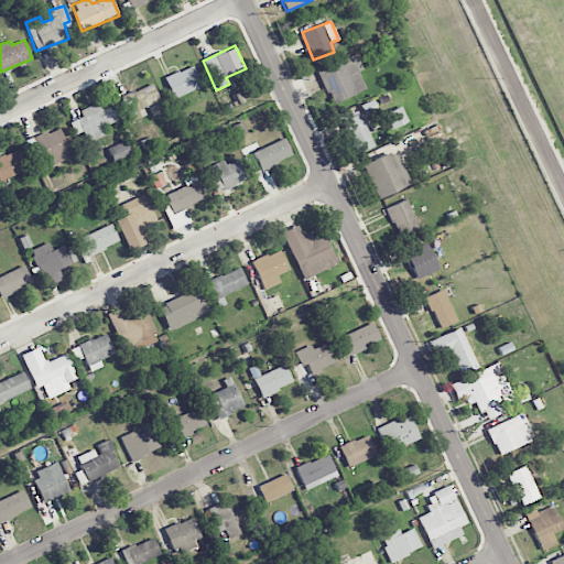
[(366,88),(358,72),(362,69),(355,53),(316,72),(333,105),(366,88)]
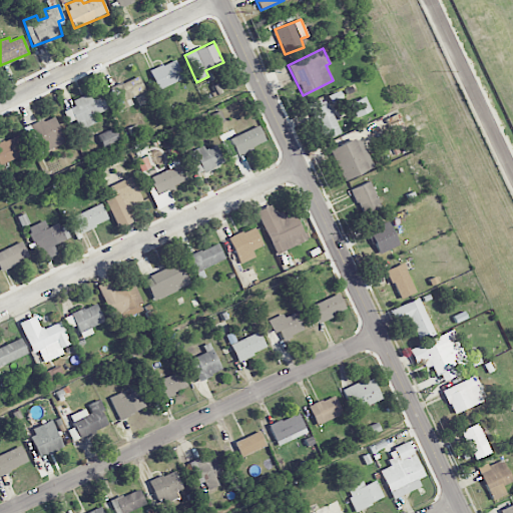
[(149,70),(157,89),(183,78),(175,59),(149,70)]
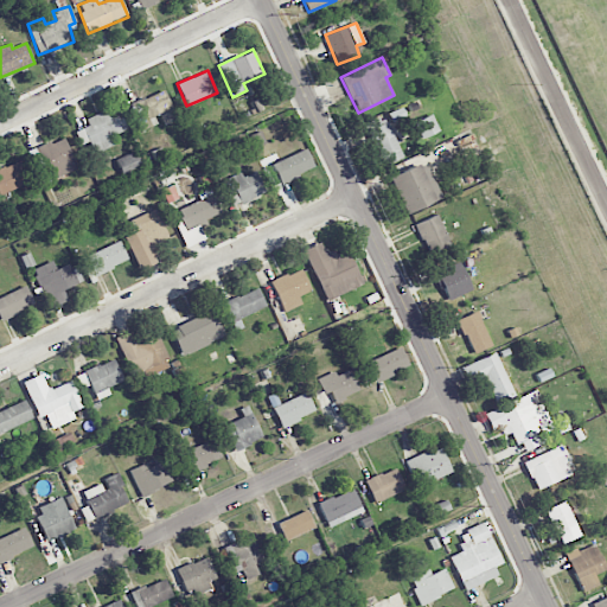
[(172,109),(165,90),(133,102),(140,120),(136,121),(140,131),(155,125),(153,116),(172,109)]
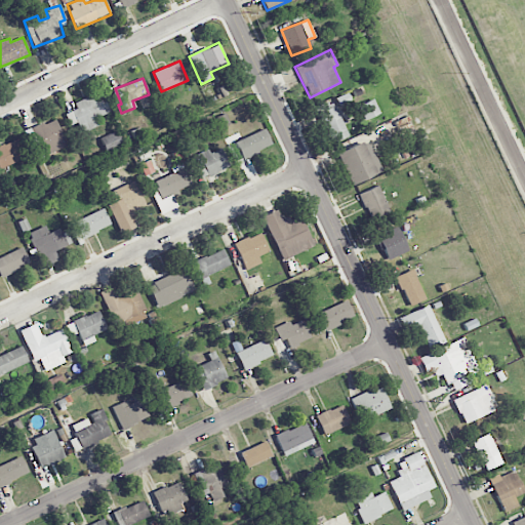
[(111,116),(99,91),(74,103),(76,109),(65,114),(73,132),(111,116)]
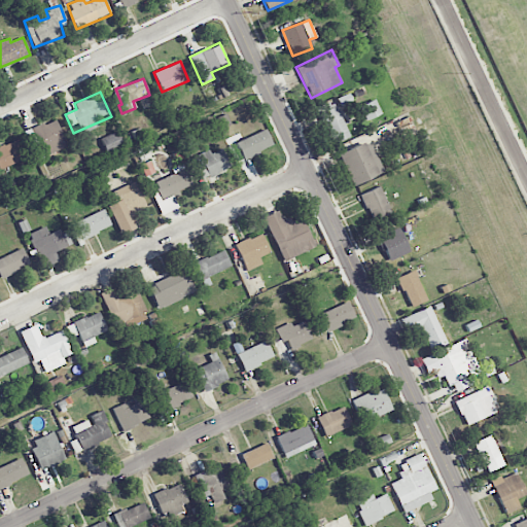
[(360,105),(366,120),(381,114),(375,99),(360,105)]
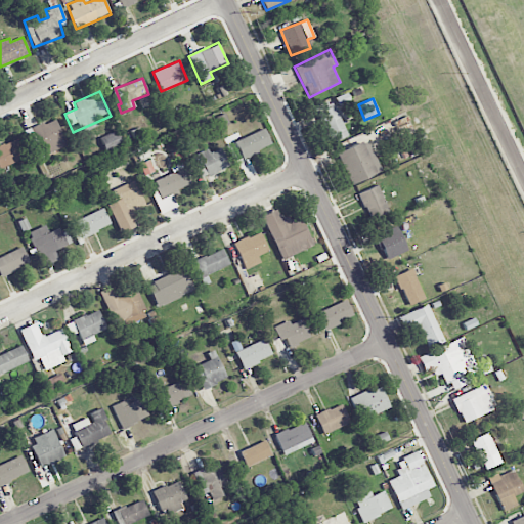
[(347,136),(334,104),(316,112),(329,143),(347,136)]
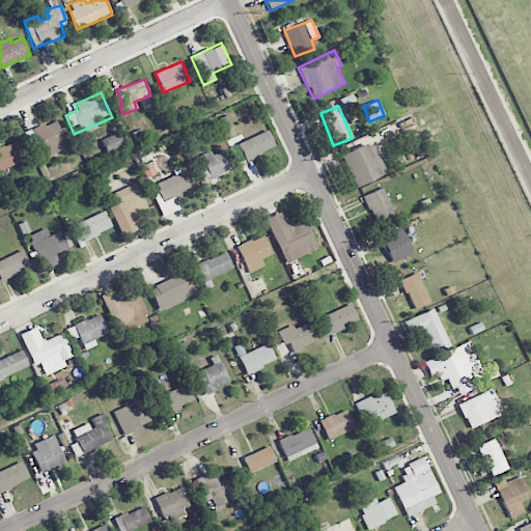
[(220,118),(223,129),(232,126),(229,114),(220,118)]
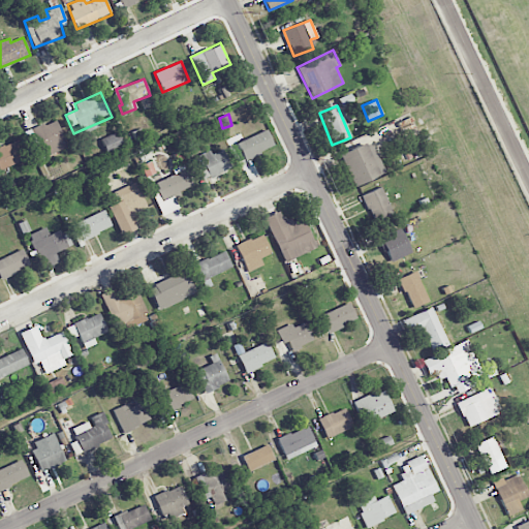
[(67,146),(55,119),(26,132),(34,151),(37,150),(40,158),(67,146)]
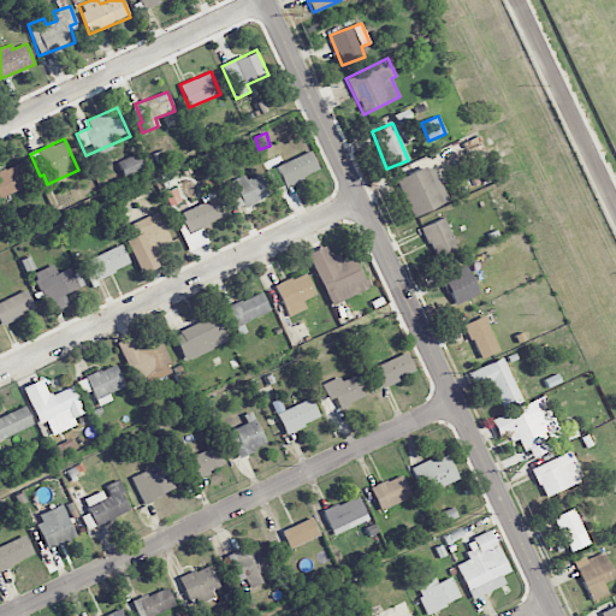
[(123,177),(144,171),(138,153),(118,160),(123,177)]
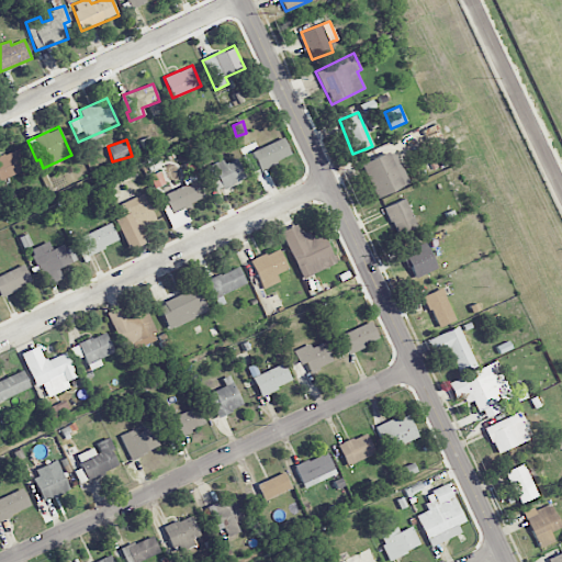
[(253,149),(258,168),(291,158),(285,139),(253,149)]
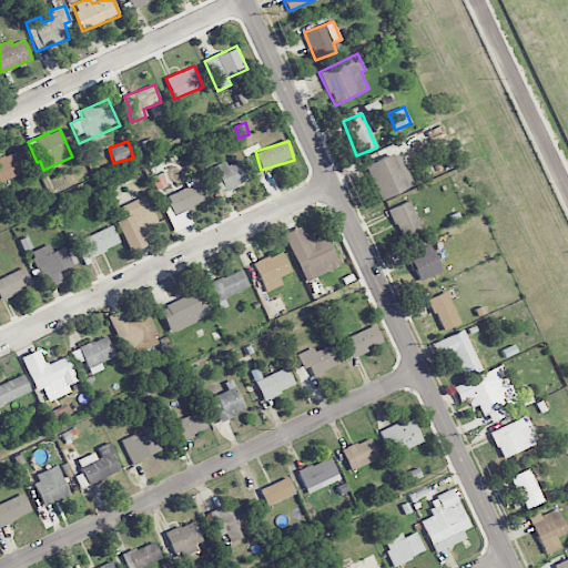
[(0,181),(28,171),(19,150),(0,156),(0,181)]
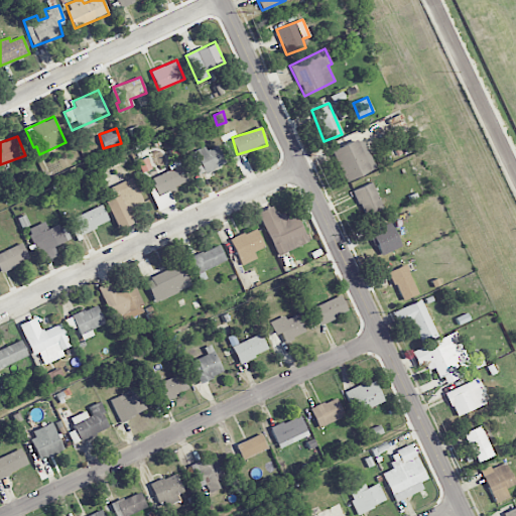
[(332,151),(346,181),(376,168),(362,137),(332,151)]
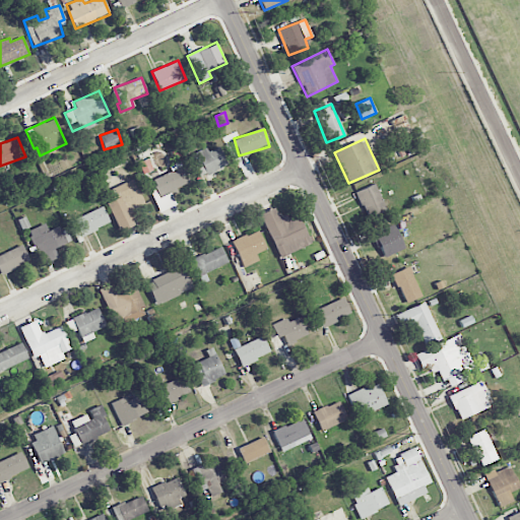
[(191,154),(201,177),(228,165),(219,146),(208,151),(206,147),(191,154)]
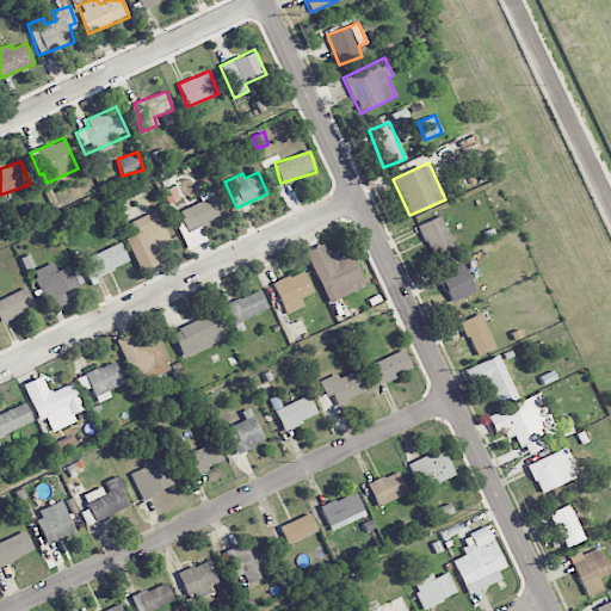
[(164,191),(170,203),(179,199),(174,186),(164,191)]
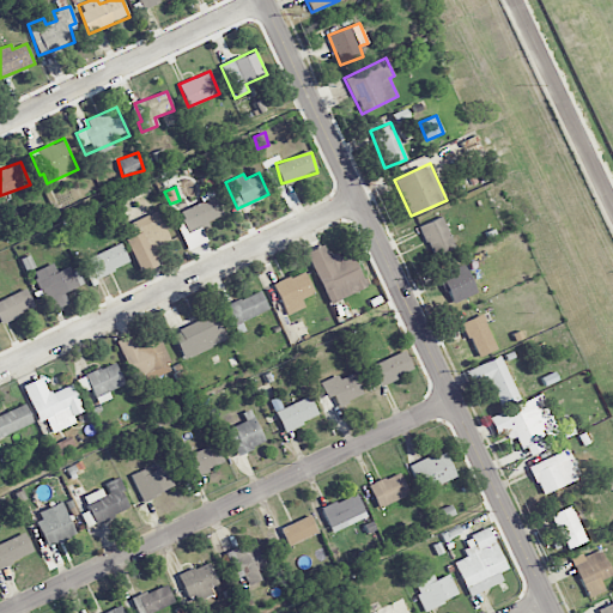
[(184,235),(210,226),(207,220),(223,214),(214,190),(199,195),(202,202),(176,212),(184,235)]
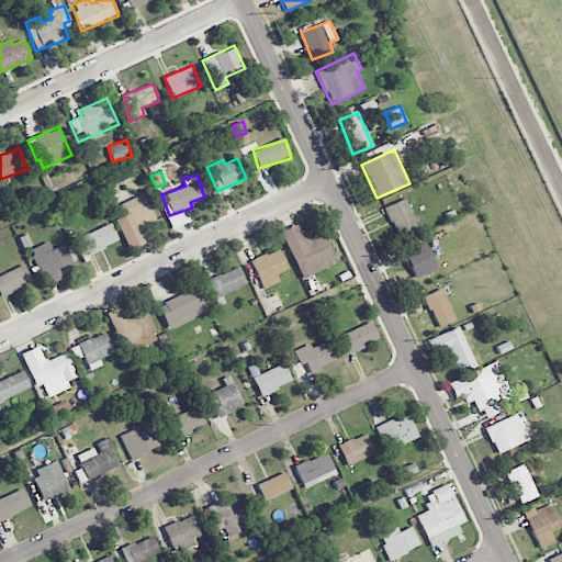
[(119,217),(115,218),(128,250),(145,244),(138,229),(157,223),(144,193),(114,206),(119,217)]
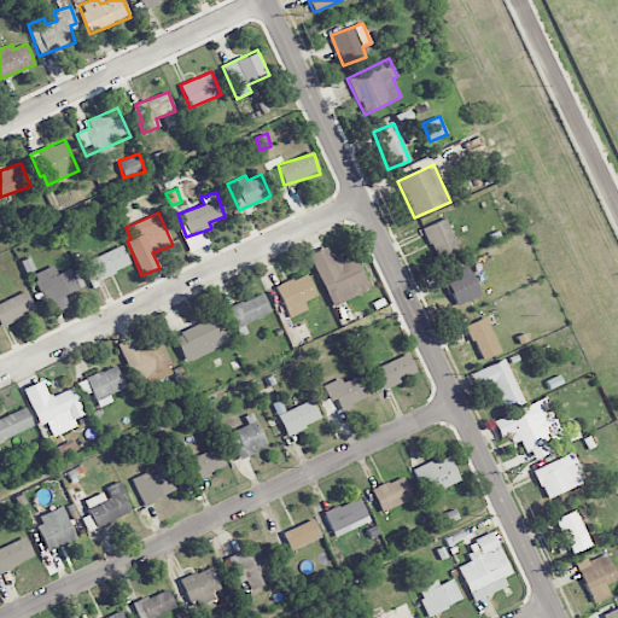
[(421,228),(435,260),(459,249),(445,219),(421,228)]
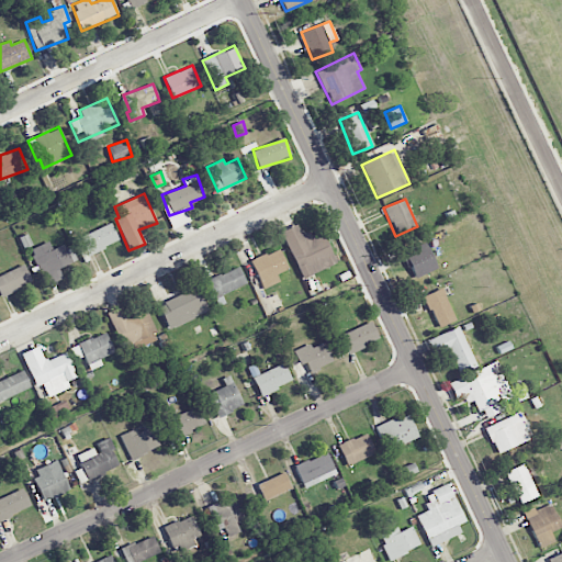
[(79,237),(88,256),(119,240),(111,223),(79,237)]
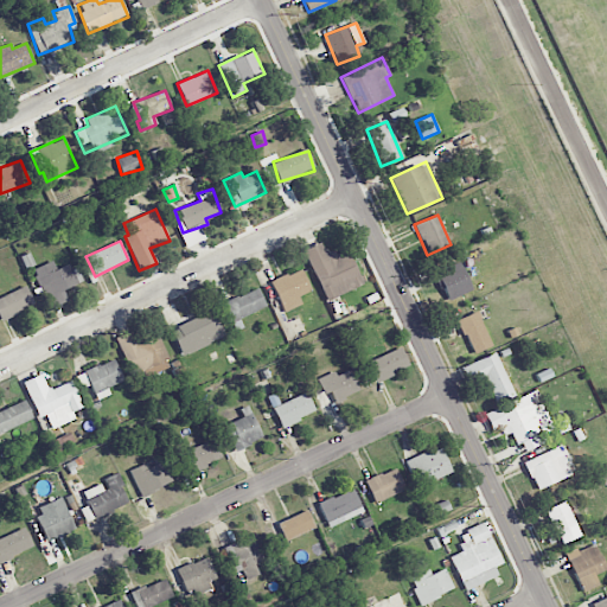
[(325,300),(362,285),(345,247),(326,255),(319,242),(302,250),(325,300)]
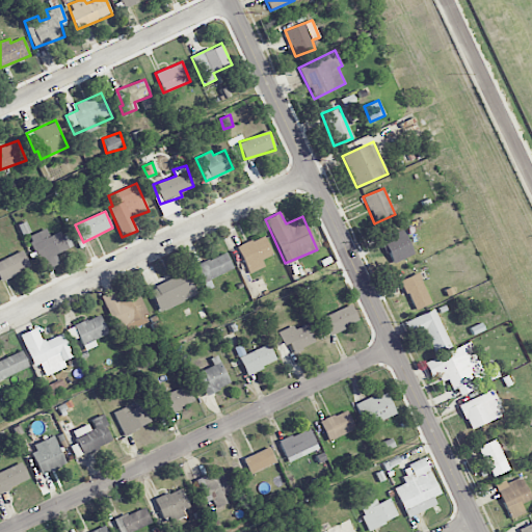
[(30,232),(25,221),(18,224),(23,235),(30,232)]
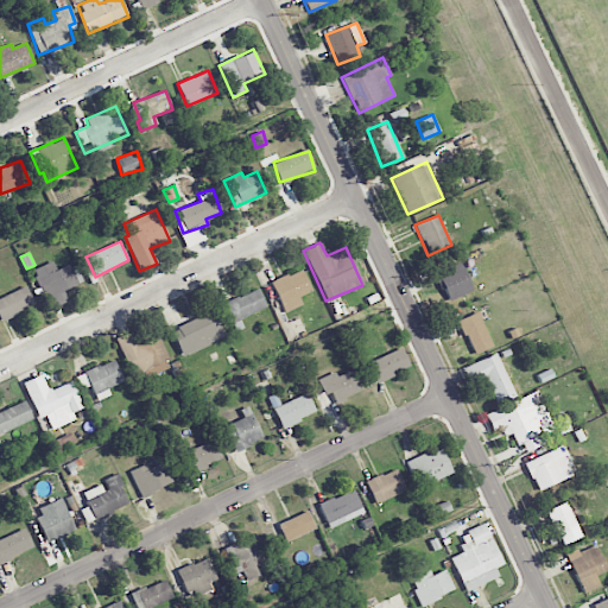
[(32,270),(50,309),(68,301),(63,290),(82,282),(73,263),(56,270),(52,261),(32,270)]
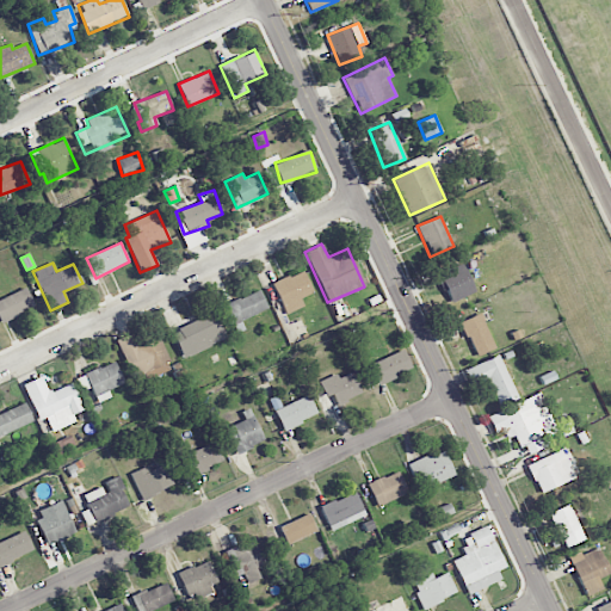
[(451,302),(474,291),(462,264),(438,275),(451,302)]
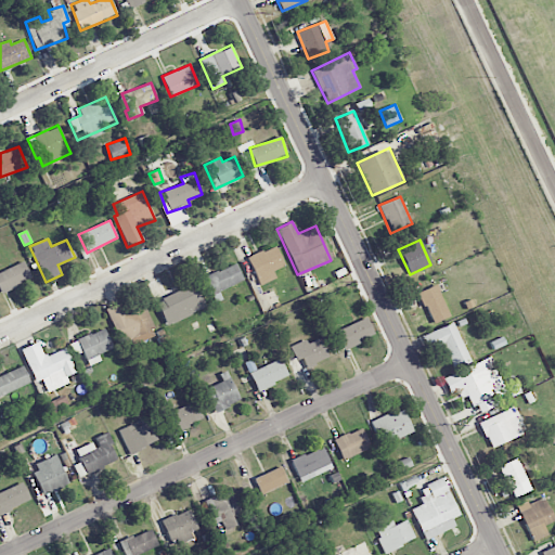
[(273,270),(284,267),(276,246),(248,256),(259,285),(276,279),(273,270)]
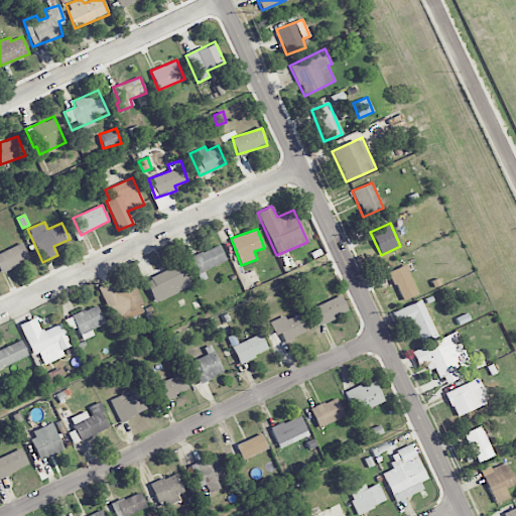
[(0,252),(0,271),(0,272),(29,260),(21,243),(0,252)]
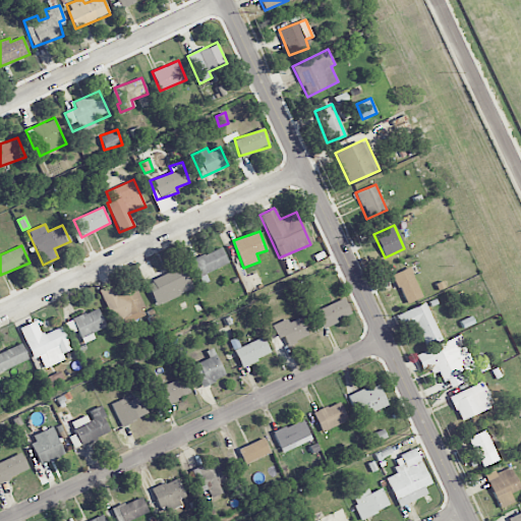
[(198,277),(228,263),(221,246),(191,261),(198,277)]
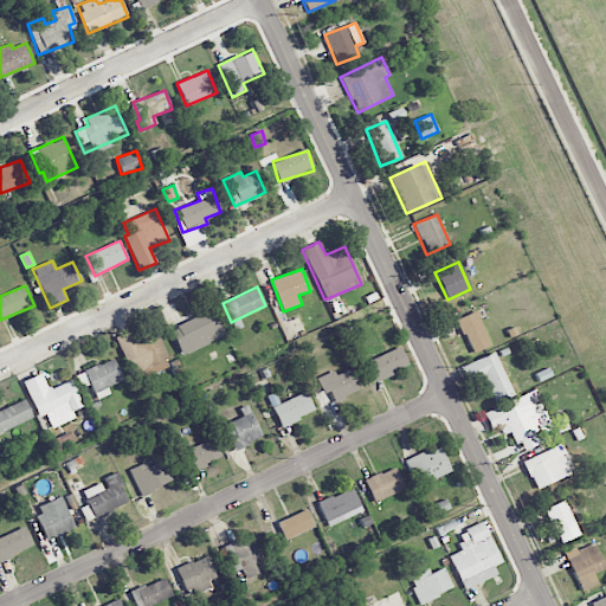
[(224,337),(213,310),(169,327),(179,354),(224,337)]
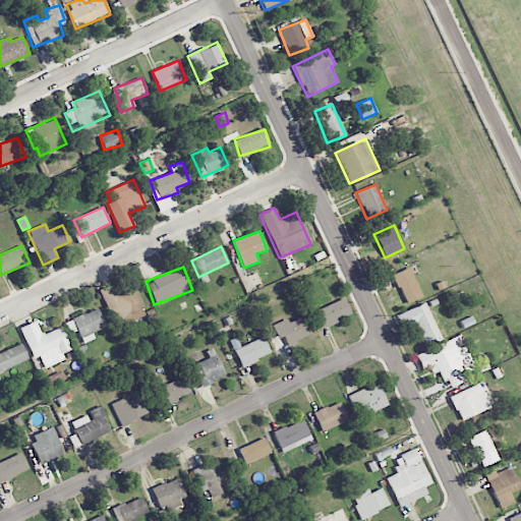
[(421,297),(410,268),(394,273),(404,303),(421,297)]
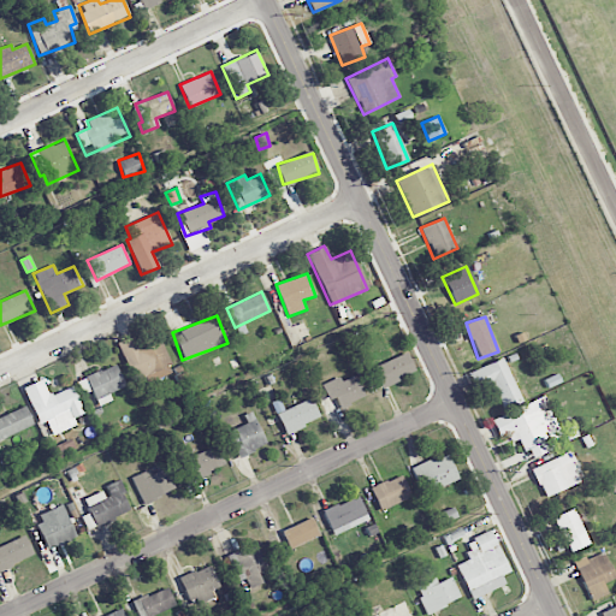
[(159,339),(144,345),(138,332),(117,343),(137,386),(172,371),(159,339)]
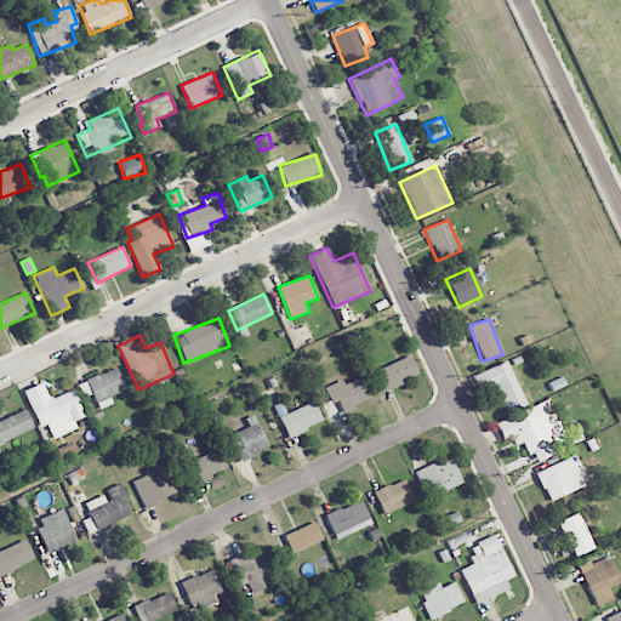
[(419,376),(409,354),(375,370),(383,392),(419,376)]
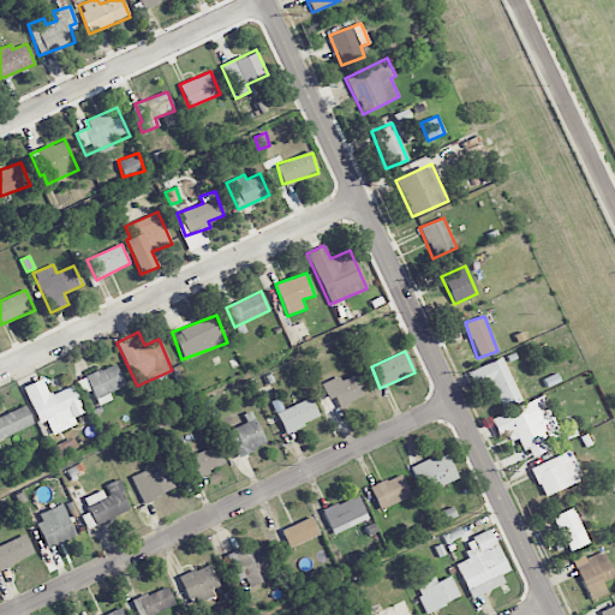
[(490,381),(502,408),(521,400),(501,357),(467,372),(475,388),(490,381)]
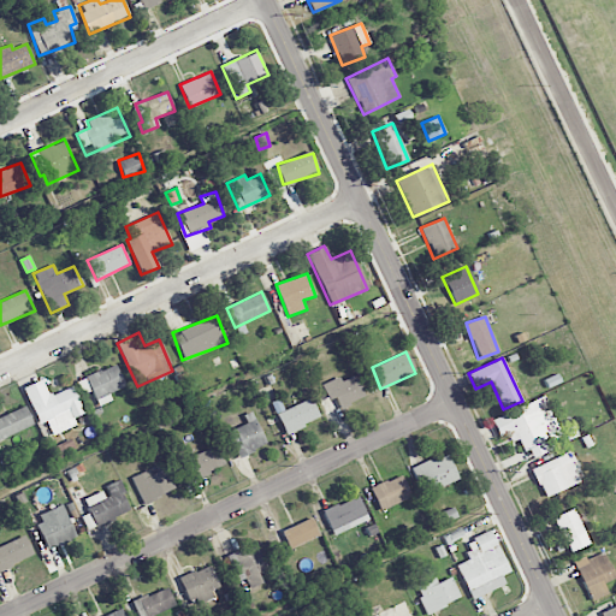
[(98,406),(111,401),(108,394),(124,386),(116,363),(76,380),(82,395),(92,391),(98,406)]
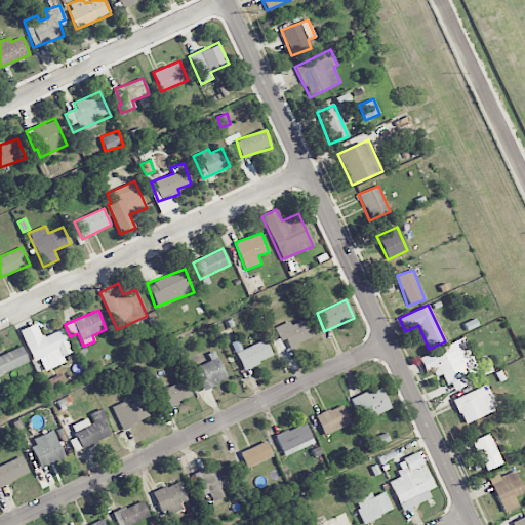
[(478,326),(475,319),(463,323),(467,330),(478,326)]
